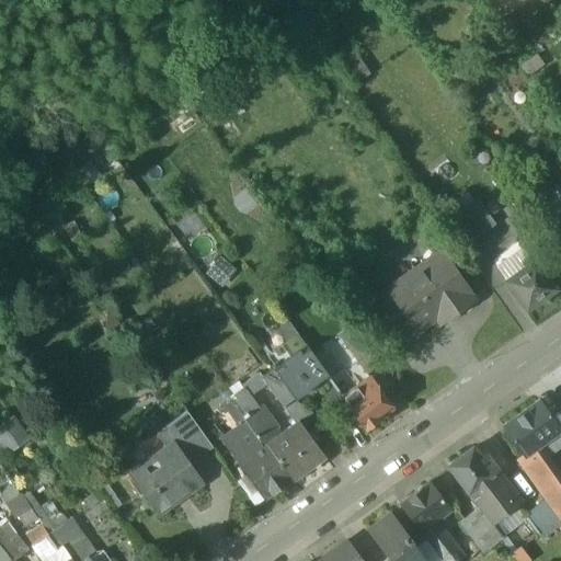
[(539,4),(519,22),(528,32),(548,14),(539,4)]
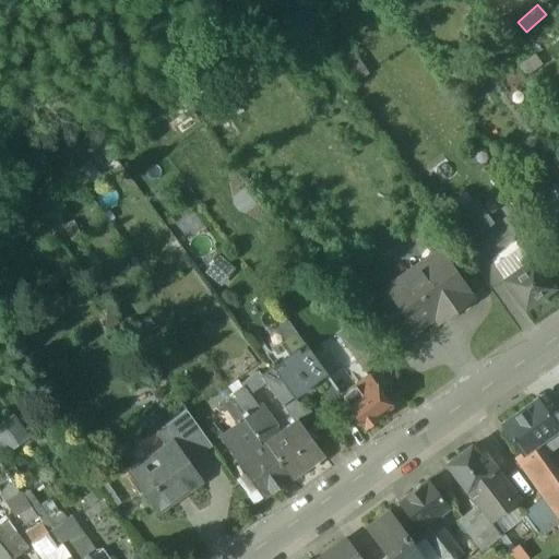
[(510,30),(500,38),(509,50),(520,40),(510,30)]
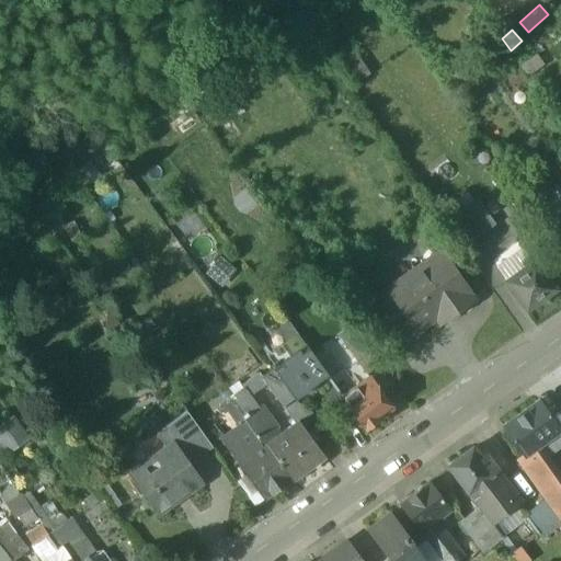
[(560,189),(541,203),(560,230),(560,189)]
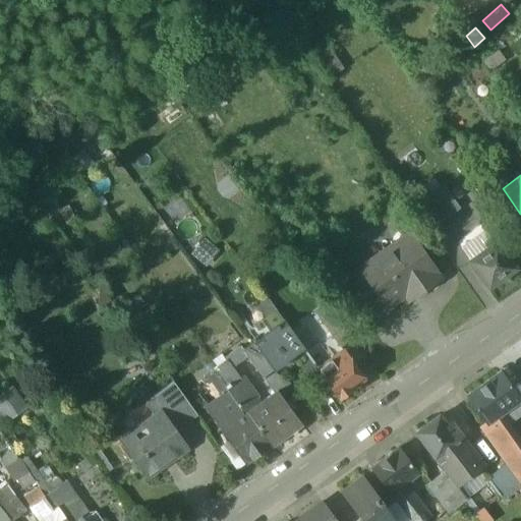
[(444,187),(413,209),(428,230),(459,209),(444,187)]
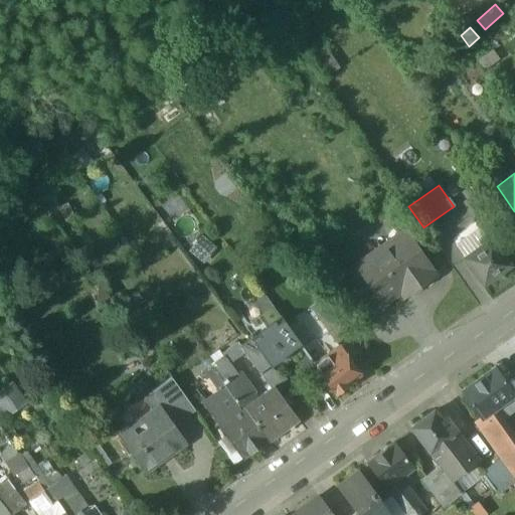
[(403,233),(385,246),(390,253),(362,274),(370,287),(383,305),(385,304),(410,285),(413,290),(433,276),(403,233)]
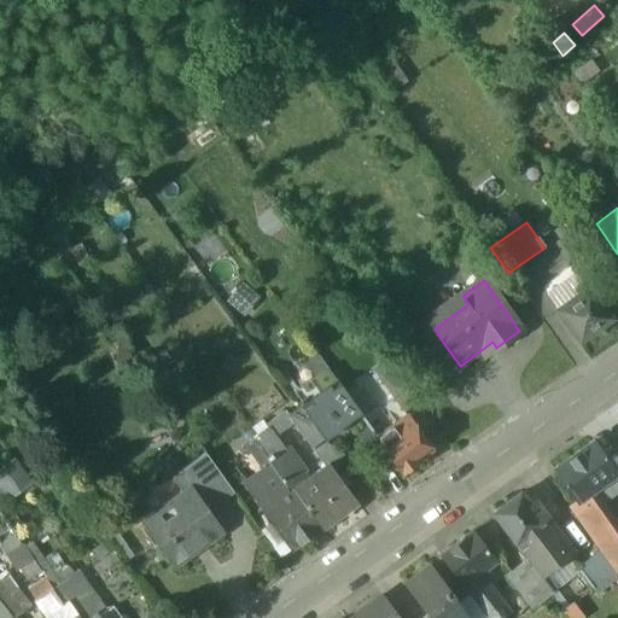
[(582,280),(571,289),(577,295),(555,310),(578,343),(611,319),(601,305),(607,301),(599,289),(593,293),(588,287),(582,280)]
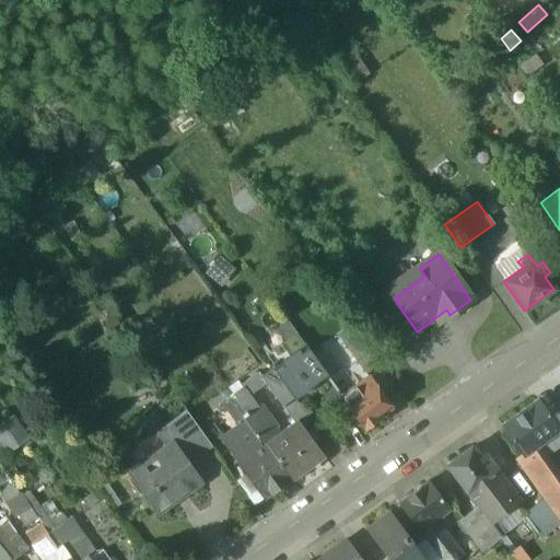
[(403,312),(376,330),(394,356),(422,335),(419,330),(417,331),(403,312)]
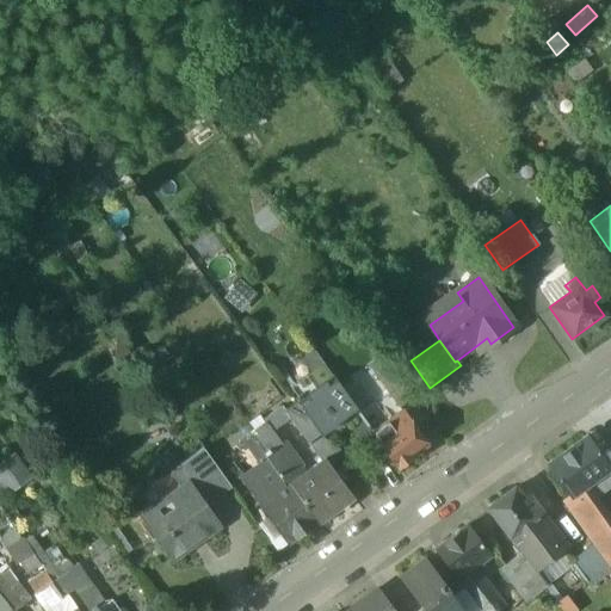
[(308,378),(292,389),(301,401),(316,390),(308,378)]
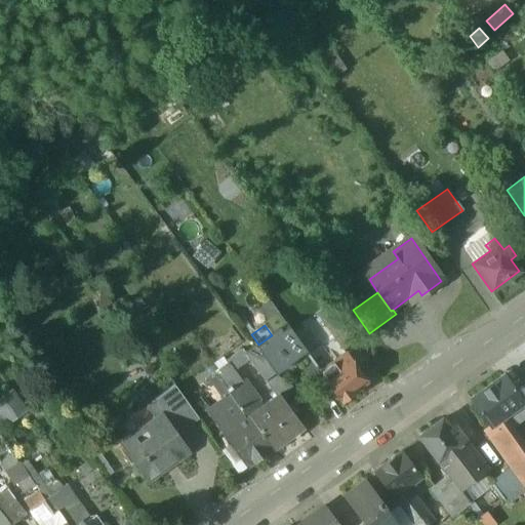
[(258,345),(252,348),(274,376),(305,355),(284,326),(272,335),(258,345)]
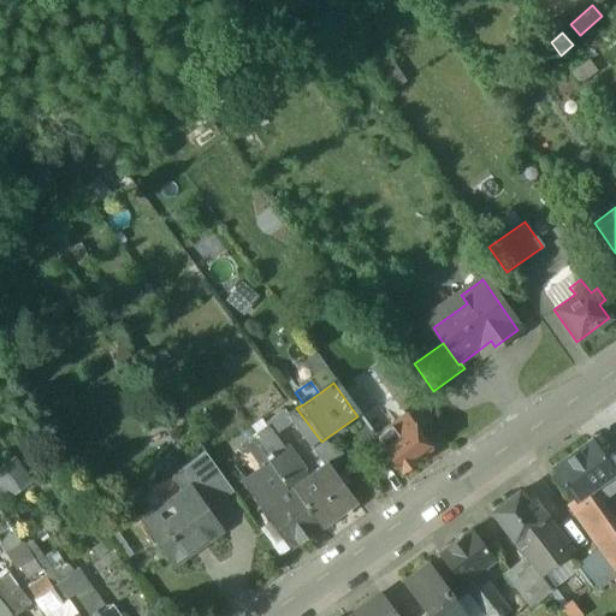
[(380,424),(373,413),(360,421),(374,440),(383,436),(377,427),(380,424)]
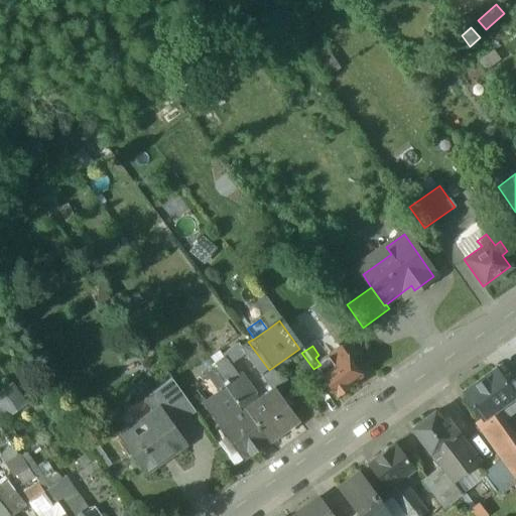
[(320,365),(313,369),(313,371),(330,392),(334,398),(361,380),(340,352),(320,365)]
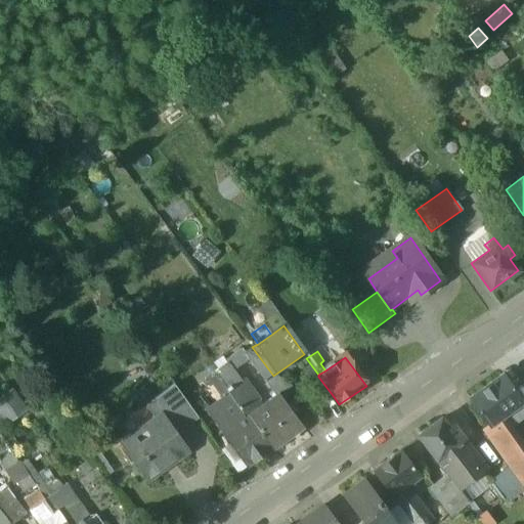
[(239,382),(227,364),(213,374),(214,376),(246,419),(248,417),(262,406),(243,380),(239,382)]
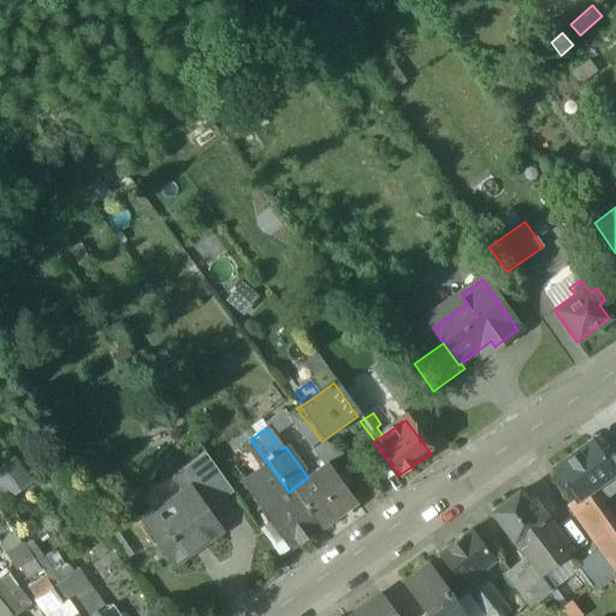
[(591,440),(551,468),(574,501),(574,502),(592,490),(614,474),(591,440)]
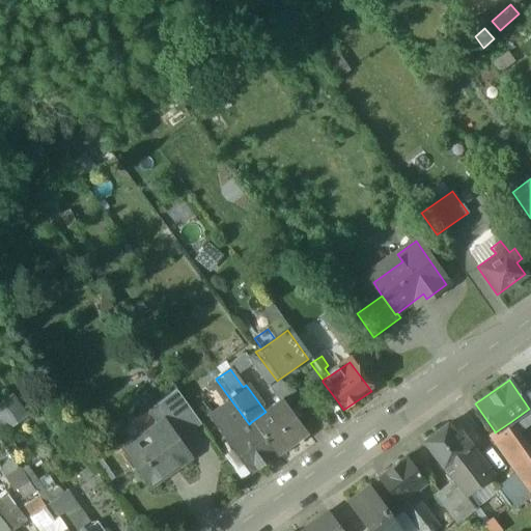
[(225,441),(249,424),(217,381),(211,386),(224,404),(207,417),(225,441)]
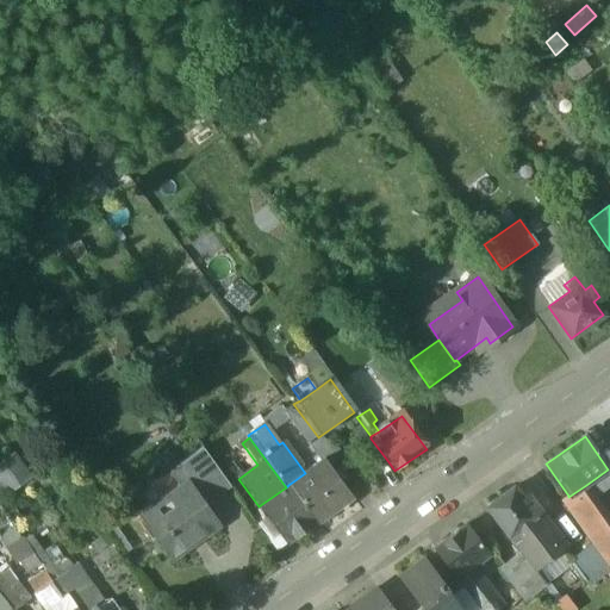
[(390,464),(371,439),(358,448),(375,473),(390,464)]
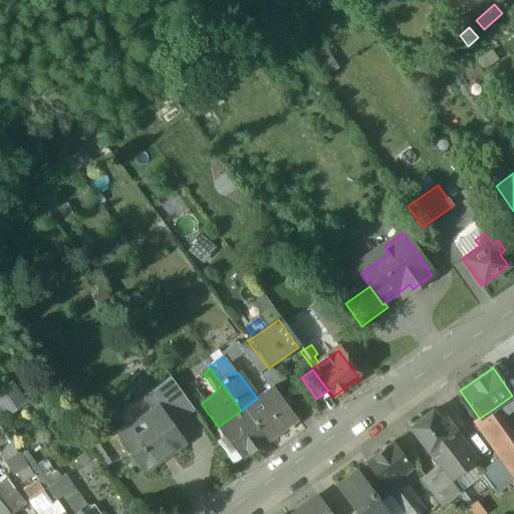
[(191,411),(168,377),(139,399),(151,416),(156,413),(166,428),(167,427),(191,411)]
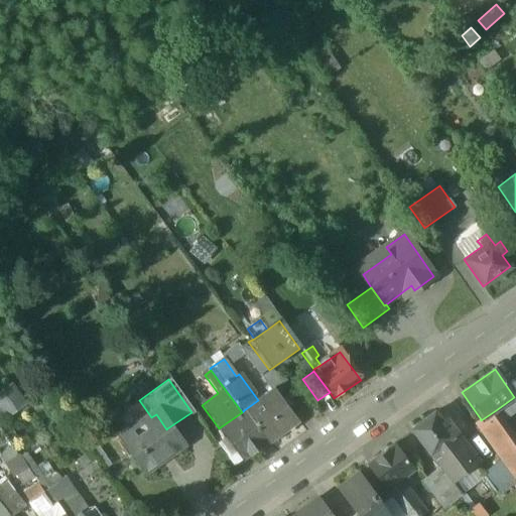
[(0,394),(0,406),(5,415),(23,403),(12,386),(0,394)]
